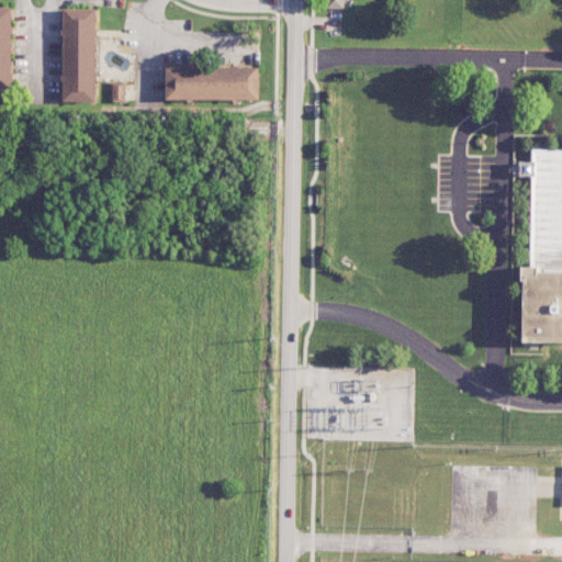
[(328,0),(329,8),(345,9),(345,0),(328,0)]
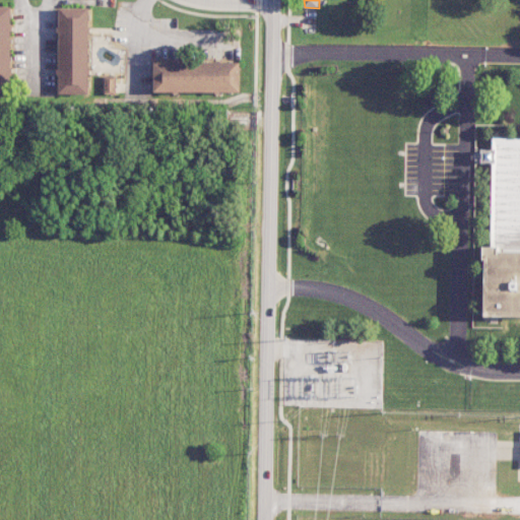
[(0,91),(10,92),(11,6),(0,6),(0,91)]
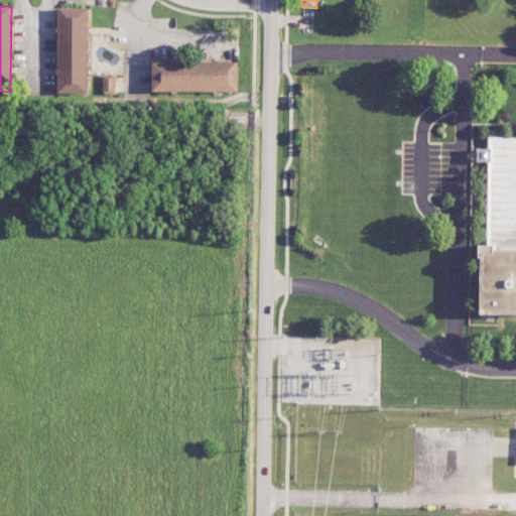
[(57,93),(88,93),(89,7),(58,7),(57,93)]
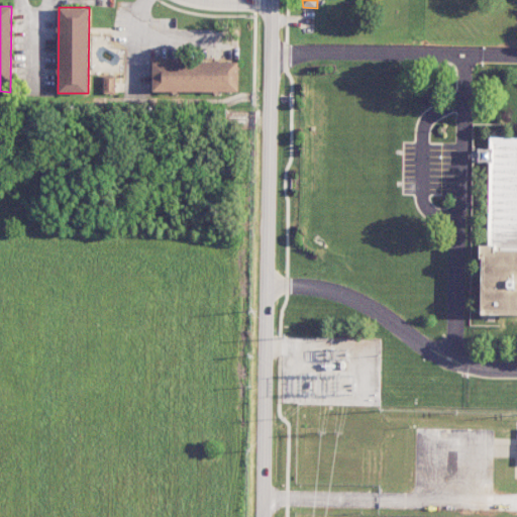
[(238,61),(152,61),(152,92),(238,92),(238,61)]
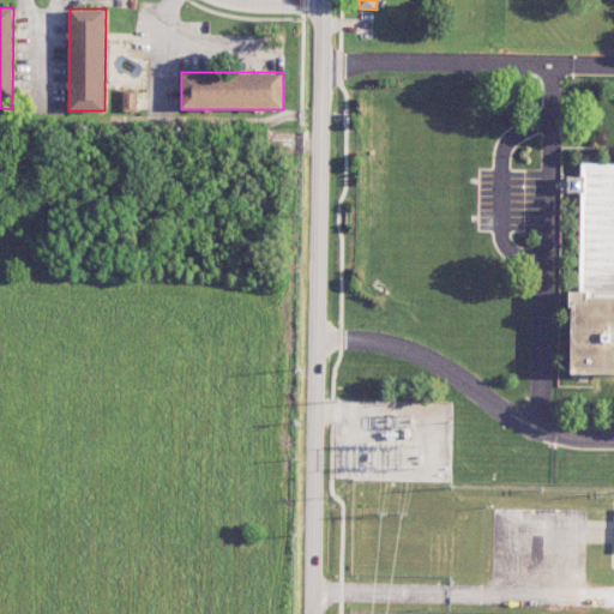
[(122,110),(136,110),(137,90),(124,90),(122,110)]
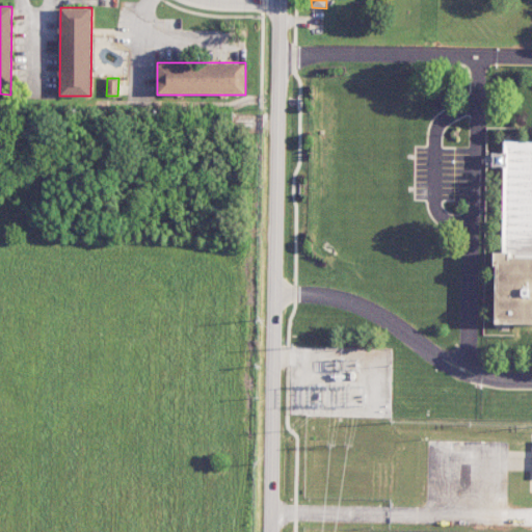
[(531,323),(496,323),(497,266),(490,266),(490,248),(502,248),(503,171),(491,171),(491,151),(504,152),(504,139),(531,139),(531,323)]
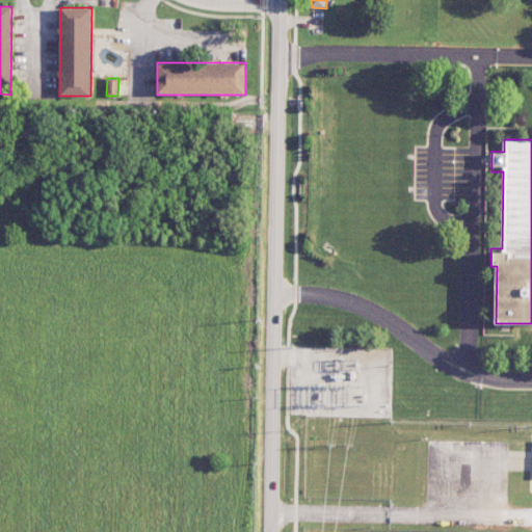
All buildings are outlined.
